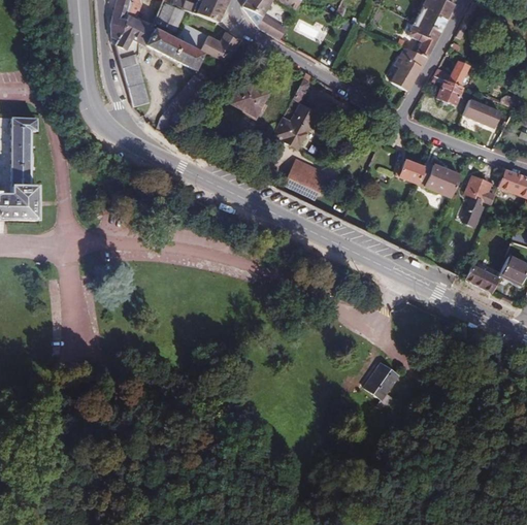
[(117,0),(110,22),(112,37),(112,42),(116,44),(130,17),(124,12),(128,0),(117,0)]
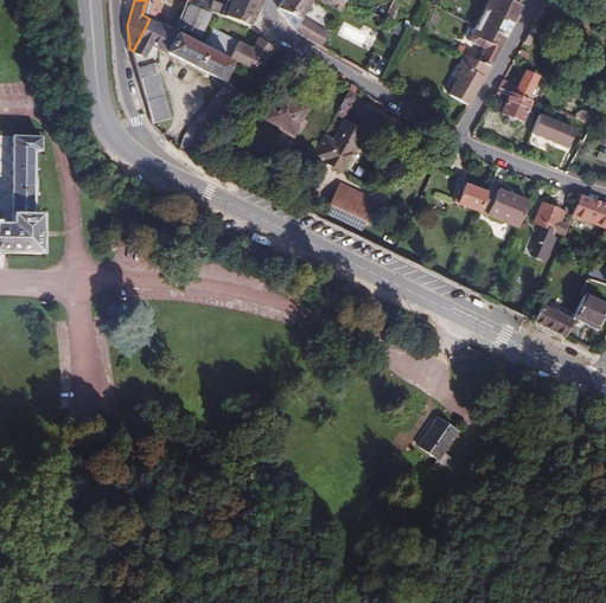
[(147,0),(142,14),(150,19),(154,21),(158,13),(160,4),(159,0),(147,0)]
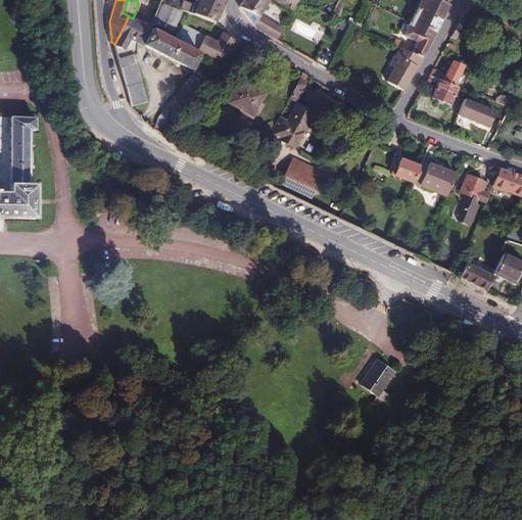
[(147,0),(141,13),(136,11),(133,18),(151,28),(162,2),(157,0),(147,0)]
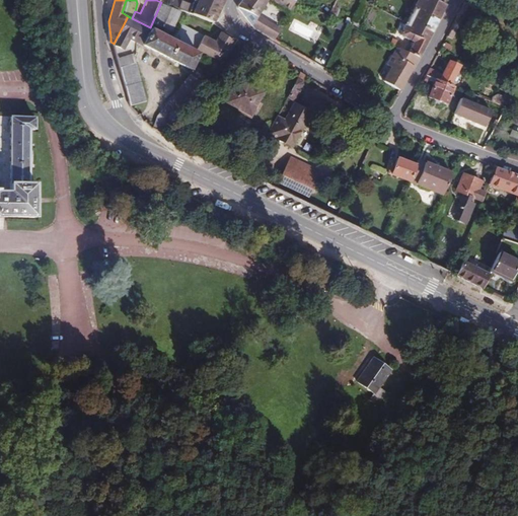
[(180,2),(174,0),(161,0),(161,2),(178,9),(180,2)]
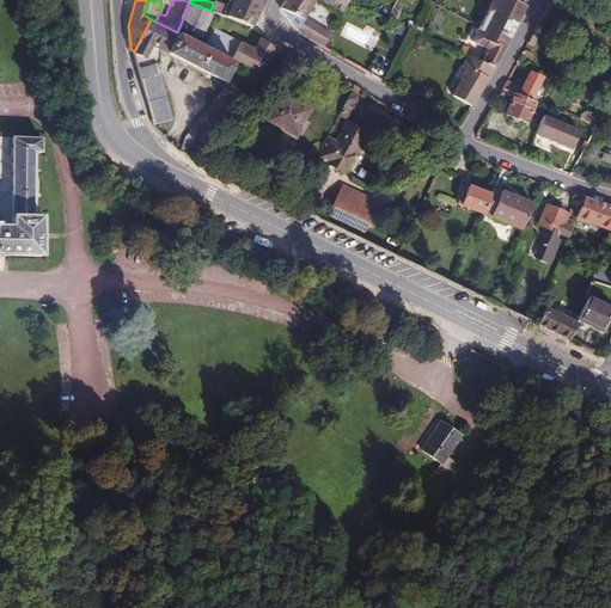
[(225,17),(251,26),(264,0),(231,0),(234,0),(230,10),(226,8),(228,4),(220,0),(214,0),(213,2),(211,11),(225,17)]
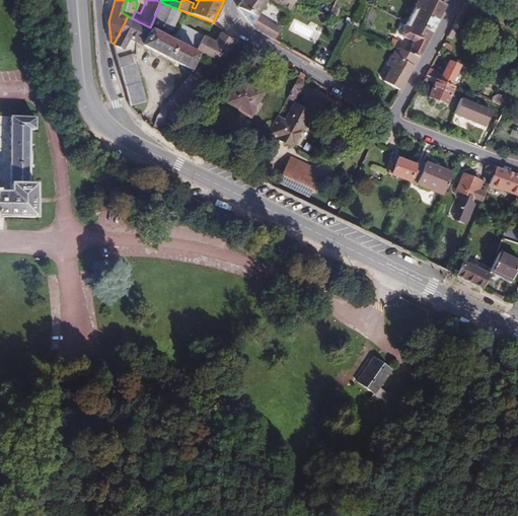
[(242,0),(238,6),(252,24),(256,18),(269,0),(273,0),(290,10),(295,0),(242,0)]
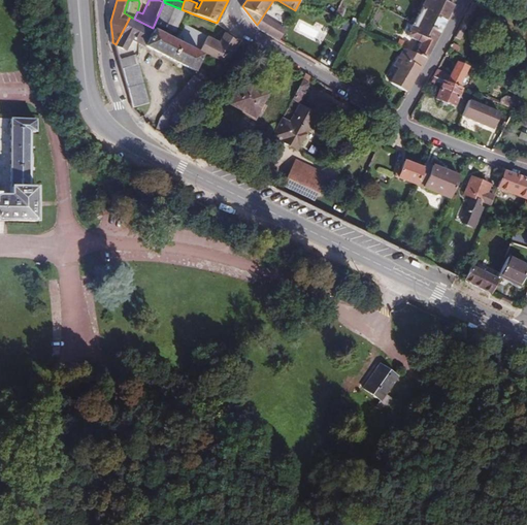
[(454,4),(447,0),(426,0),(407,34),(421,41),(416,52),(427,57),(454,4)]
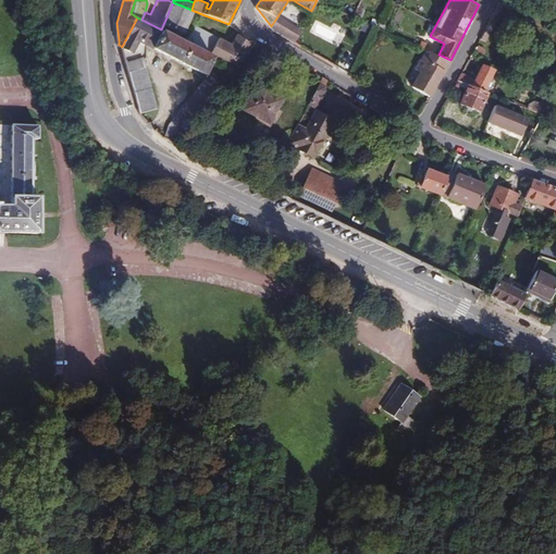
[(506,2),(501,0),(481,37),(486,39),(506,2)]
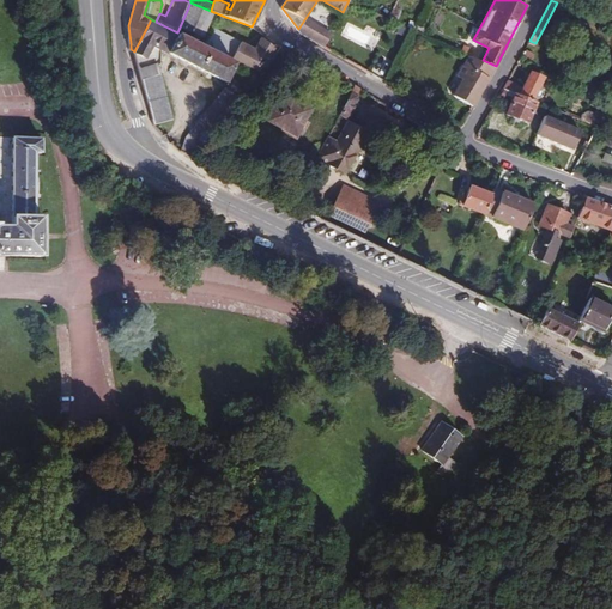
[(204,36),(212,14),(191,5),(182,25),(204,36)]
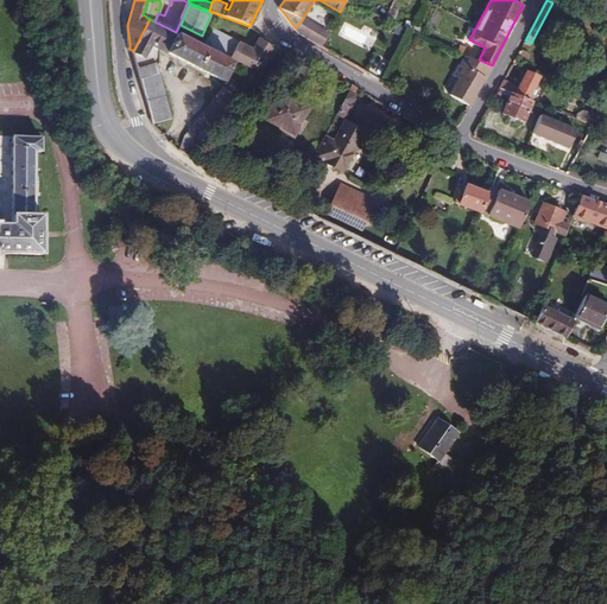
[(150,19),(133,51),(143,57),(145,53),(151,43),(223,81),(228,72),(233,63),(227,61),(176,32),(155,21),(150,19)]
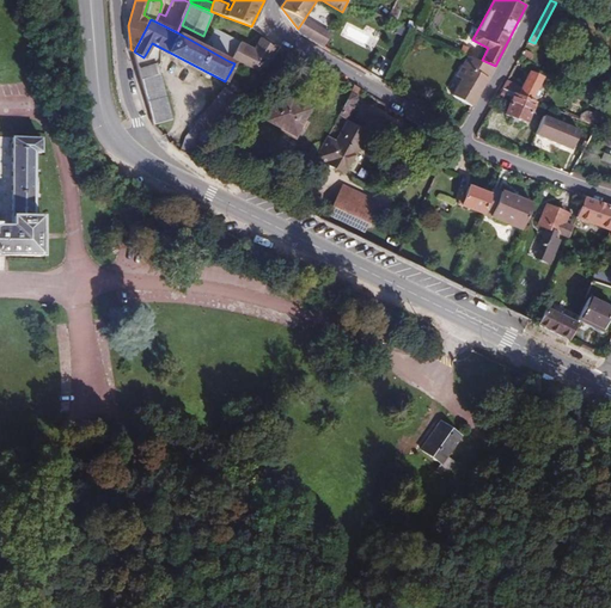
[(340,31),(371,44),(376,32),(346,19),(340,31)]
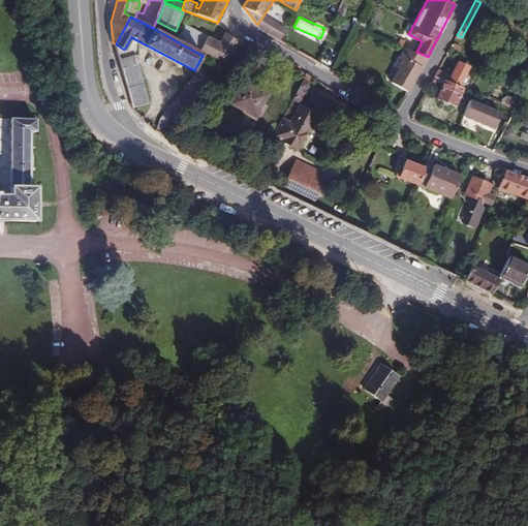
[(266,23),(261,29),(282,41),(284,37),(282,36),(284,33),(266,23)]
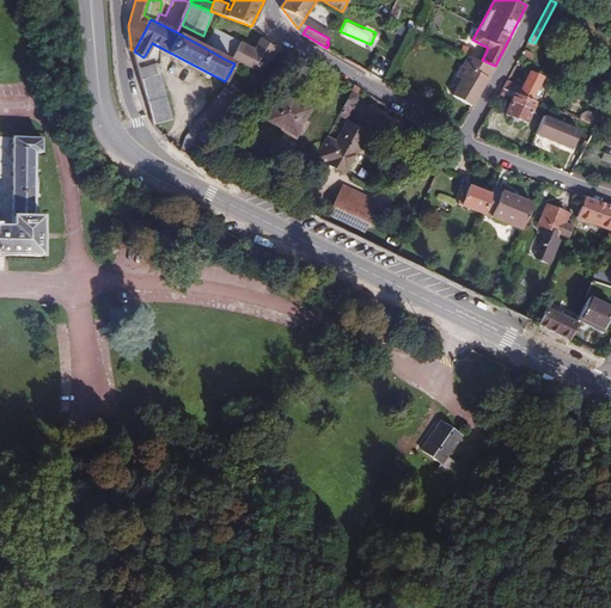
[(212,43),(217,35),(209,31),(203,44),(230,59),(232,54),(212,43)]
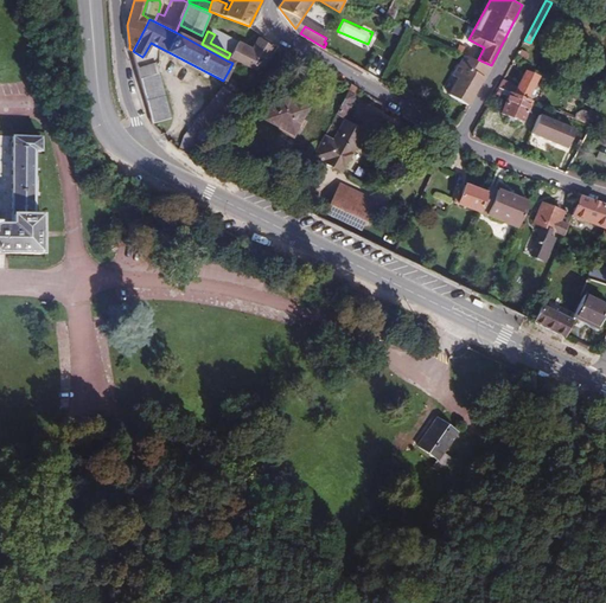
[(235,44),(215,34),(210,43),(230,53),(235,44)]
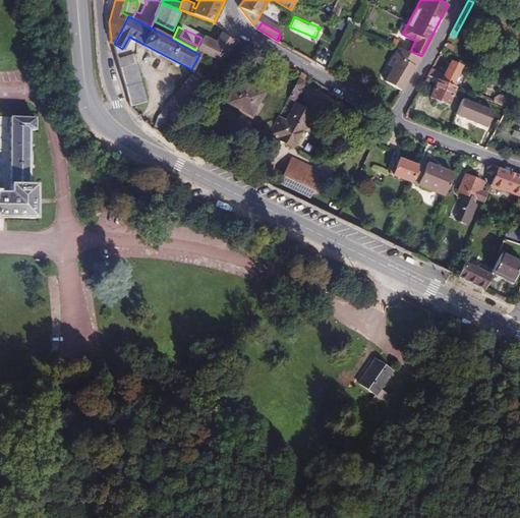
[(199,64),(203,65),(207,58),(209,59),(211,56),(219,60),(221,57),(223,58),(232,41),(218,35),(213,44),(201,38),(197,46),(207,51),(199,64)]
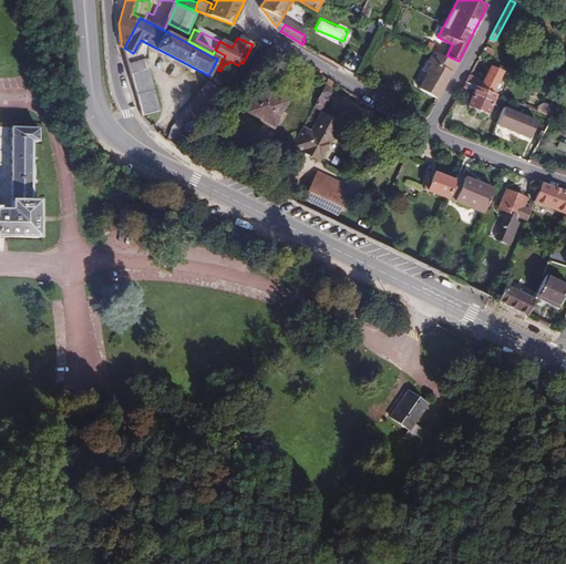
[(426,47),(440,53),(443,48),(429,41),(426,47)]
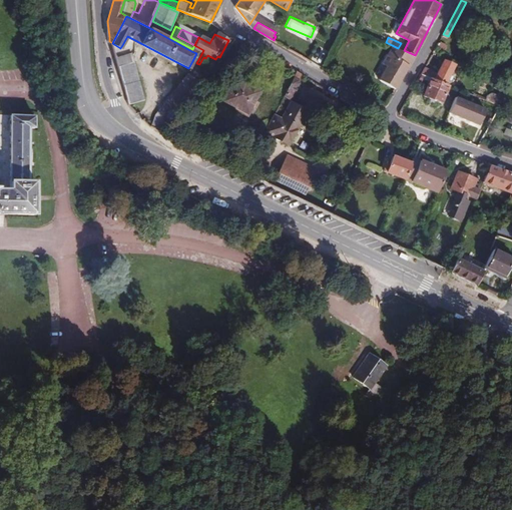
[(446,47),(438,43),(433,53),(441,58),(446,47)]
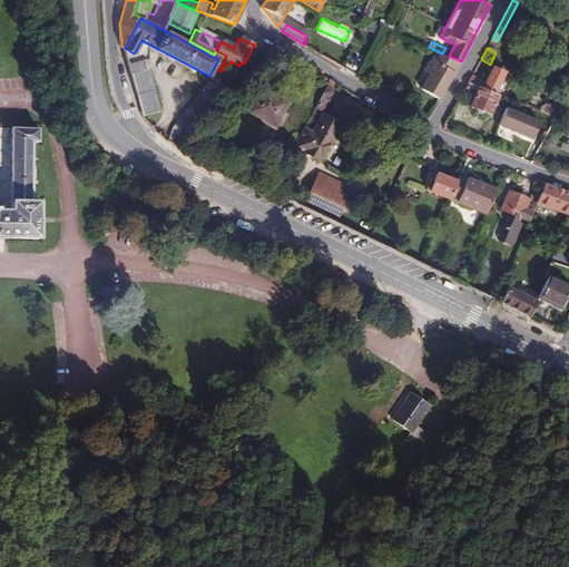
[(218,59),(214,68),(218,70),(226,56),(216,50),(214,55),(213,57),(218,59)]
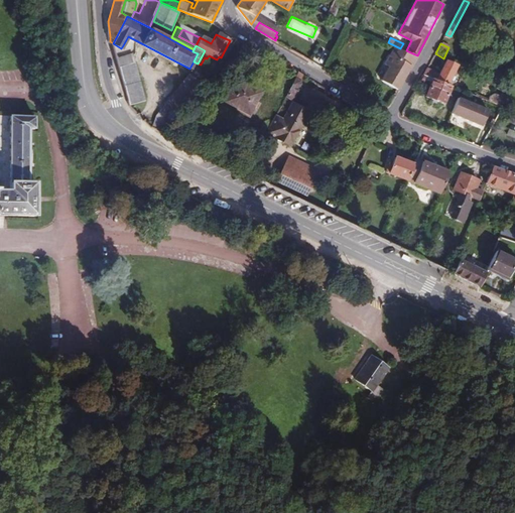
[(123,80),(130,105),(146,101),(133,52),(116,55),(122,75),(123,75),(125,80),(123,80)]
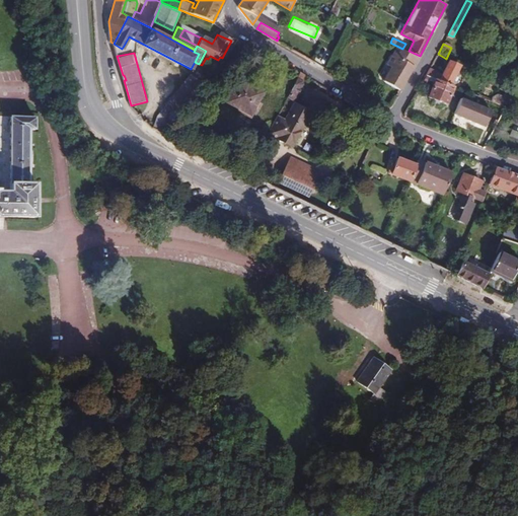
[(449,61),(444,73),(441,79),(453,84),(454,79),(457,80),(459,77),(456,76),(460,65),(449,61)]
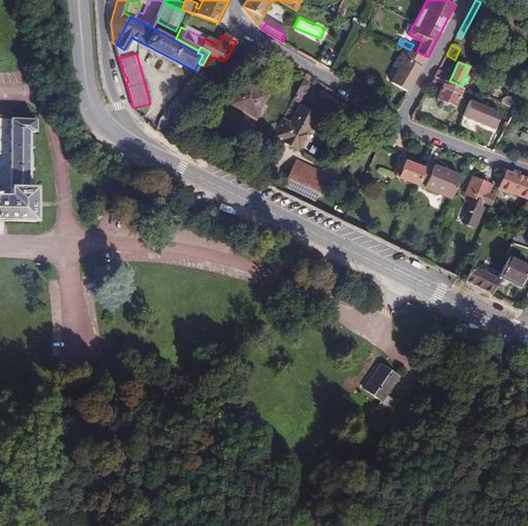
[(448,71),(439,67),(435,75),(440,78),(445,80),(448,71)]
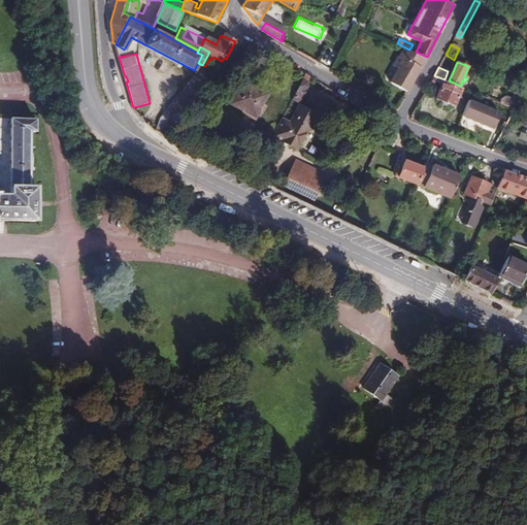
[(311,84),(314,78),(306,73),(293,98),(299,101),(302,101),(308,89),(307,86),(311,84)]
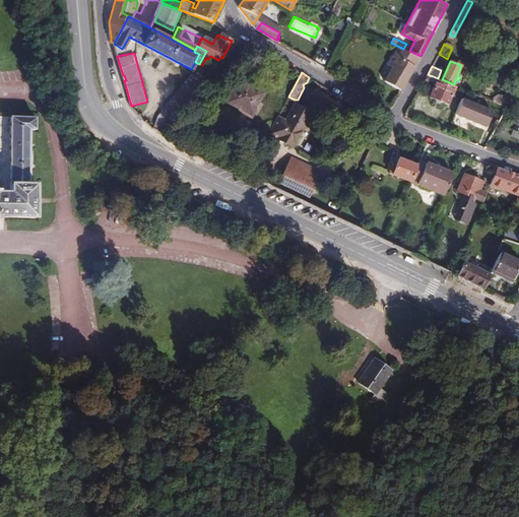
[(159,117),(172,125),(198,89),(202,83),(189,74),(159,117)]
